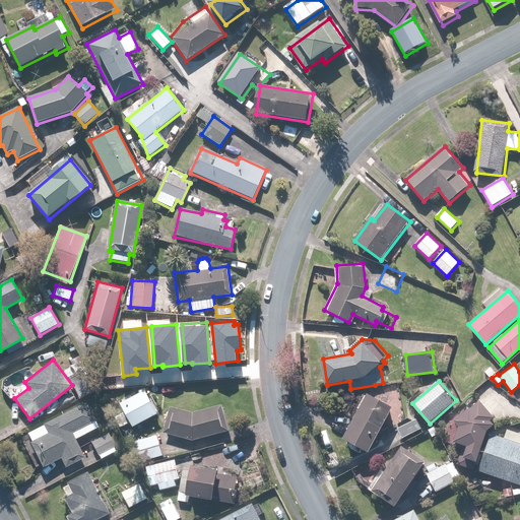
[(120,400),(126,410),(119,414),(125,426),(132,421),(135,428),(160,413),(146,386),(120,400)]
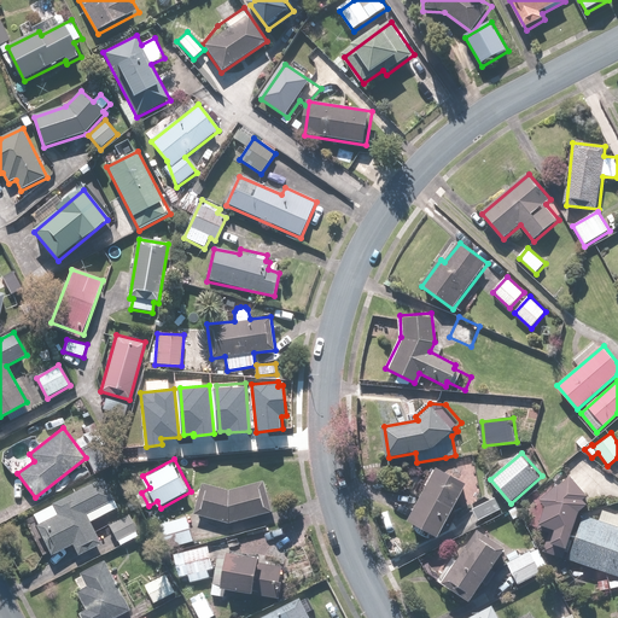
[(441,537),(470,483),(459,477),(441,467),(412,520),(417,523),(412,530),(426,538),(431,531),(441,537)]
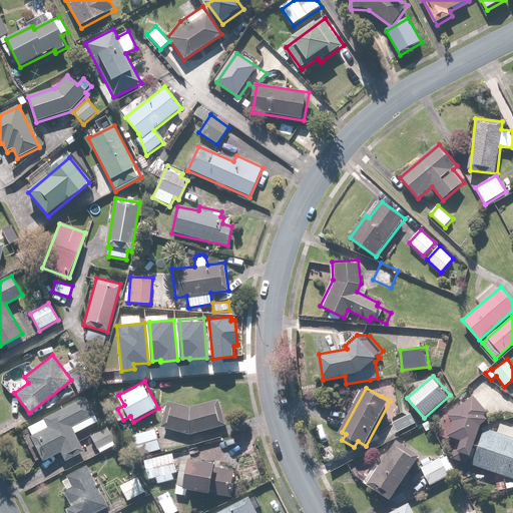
[(448,440),(457,444),(452,457),(512,478),(512,426),(501,423),(498,431),(483,426),(483,424),(490,418),(486,414),(489,411),(475,394),(450,415),(455,420),(448,440)]
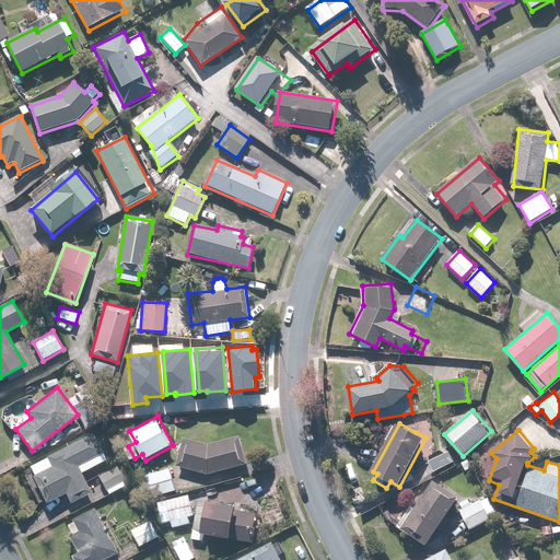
[(92,492),(82,474),(107,459),(93,432),(21,471),(38,504),(45,500),(47,504),(66,493),(71,503),(92,492)]
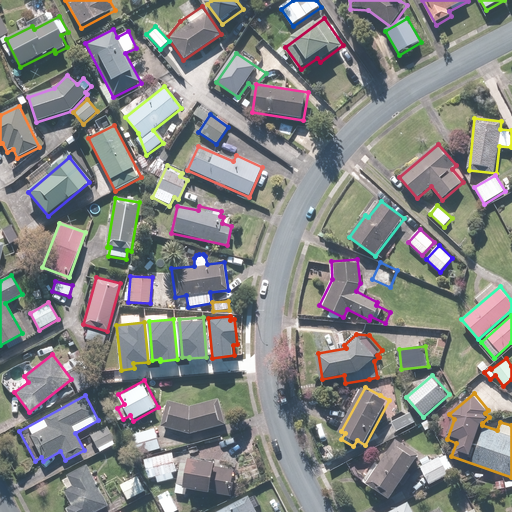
[(168,399),(161,426),(191,434),(227,424),(219,398),(193,406),(168,399)]
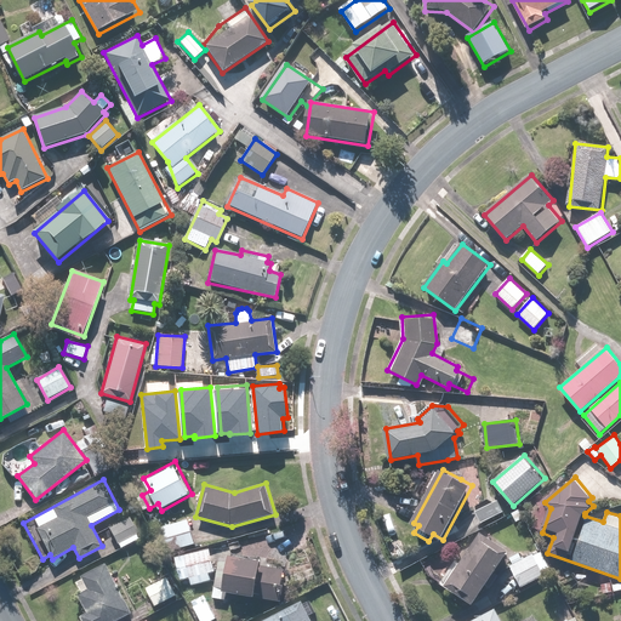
[(499,500),(476,511),(483,524),(506,513),(499,500)]
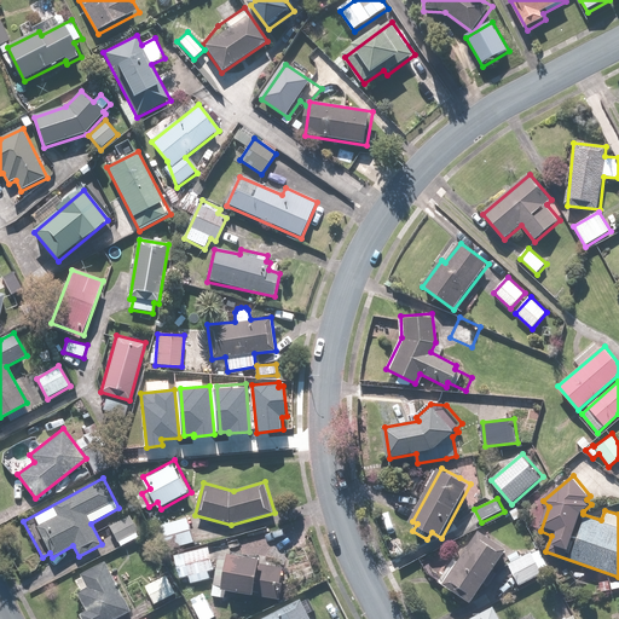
[(108,525),(111,533),(103,537),(111,551),(140,536),(128,514),(108,525)]
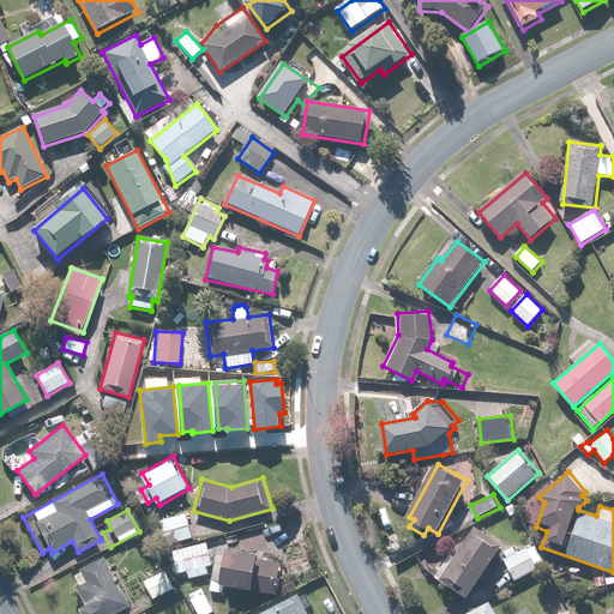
[(188,513),(157,521),(163,545),(194,537),(188,513)]
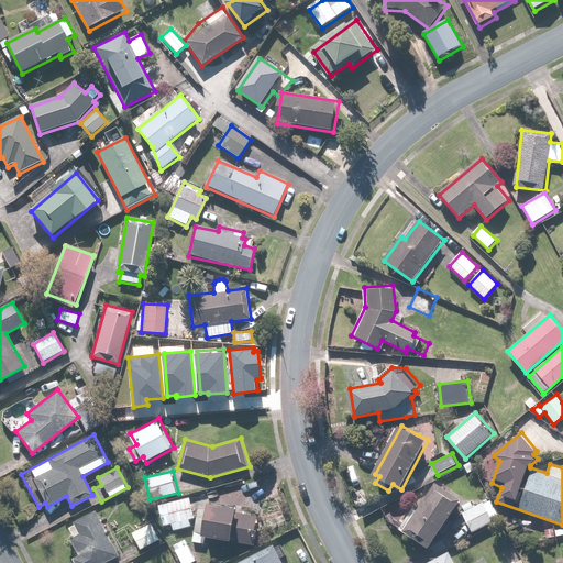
[(438,482),(406,530),(431,547),(463,499),(438,482)]
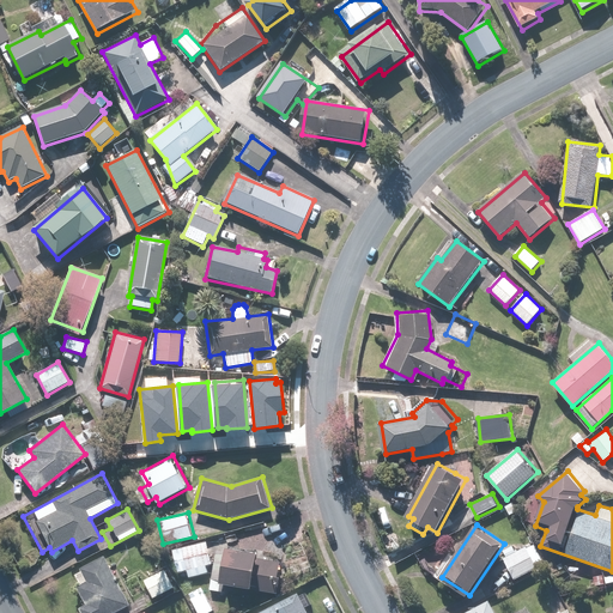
[(178,572),(188,570),(190,577),(208,572),(207,565),(214,564),(210,541),(173,550),(178,572)]
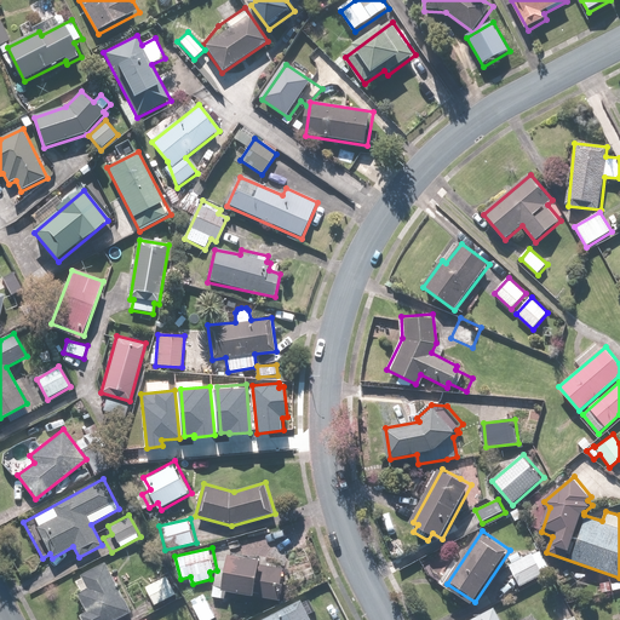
[(442,550),(429,564),(443,578),(457,563),(442,550)]
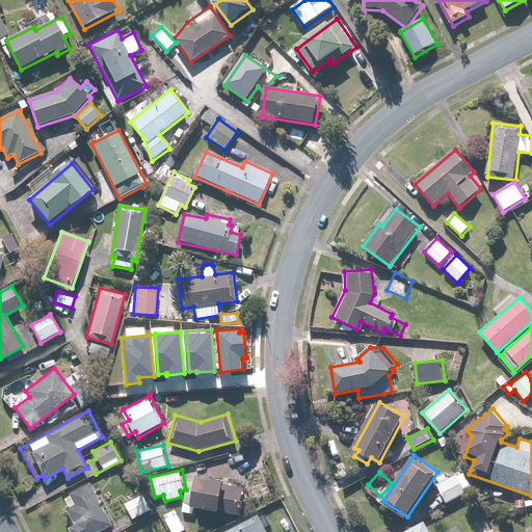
[(245,487),(225,485),(225,479),(188,475),(184,512),(194,514),(195,508),(242,513),(245,487)]
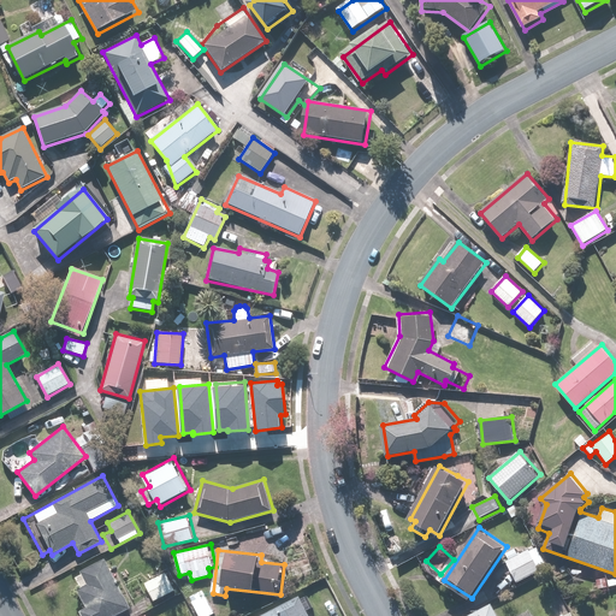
[(529,550),(507,561),(517,582),(540,570),(529,550)]
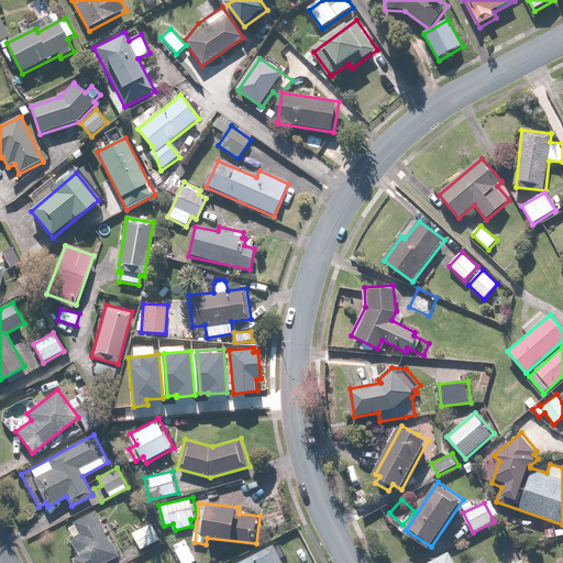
[(80,554),(75,558),(77,562),(106,562),(121,555),(99,510),(66,527),(80,554)]
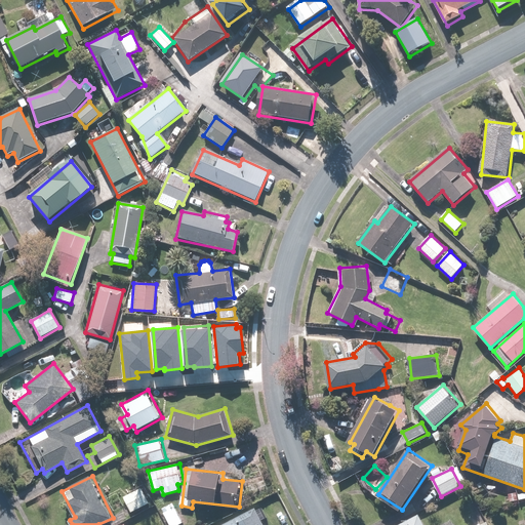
[(143,488),(124,496),(132,513),(150,503),(143,488)]
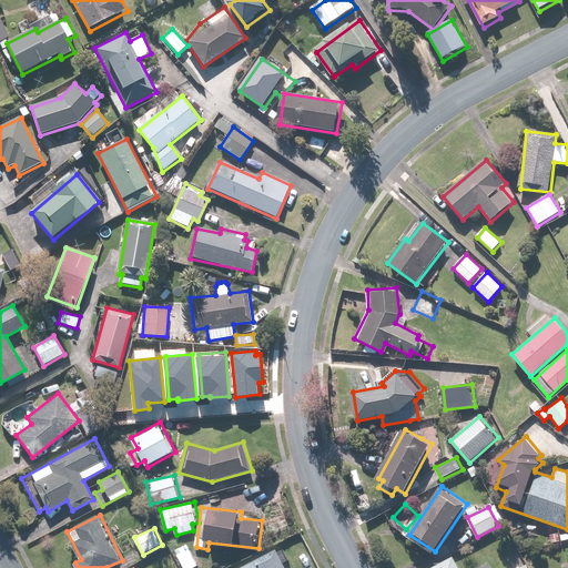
[(186,545),(175,551),(184,567),(194,567),(199,566),(186,545)]
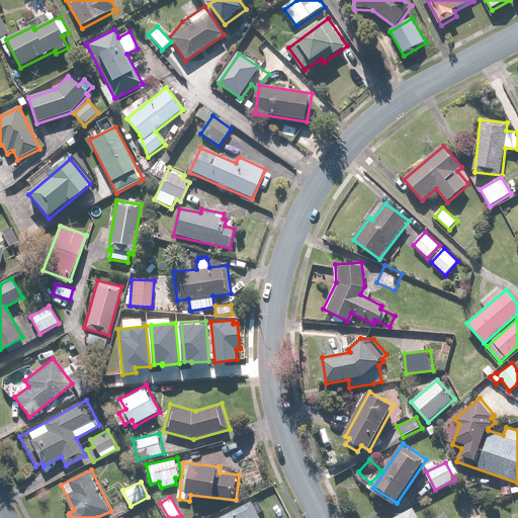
[(262,517),(254,501),(219,517),(262,517)]
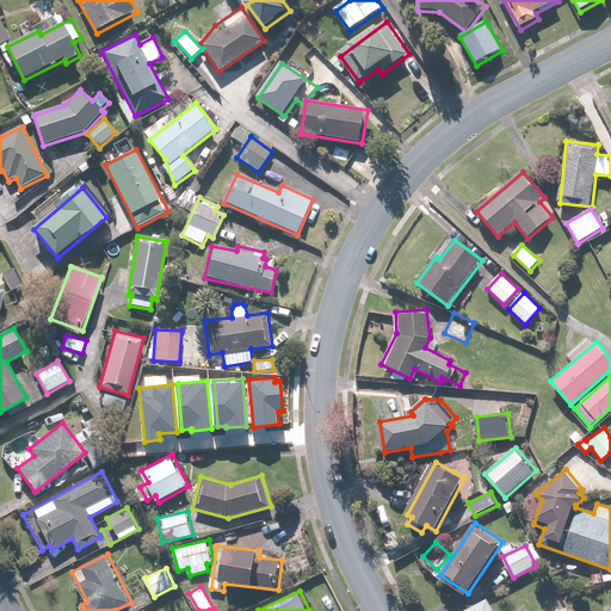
[(494,610),(488,598),(462,610),(494,610)]
